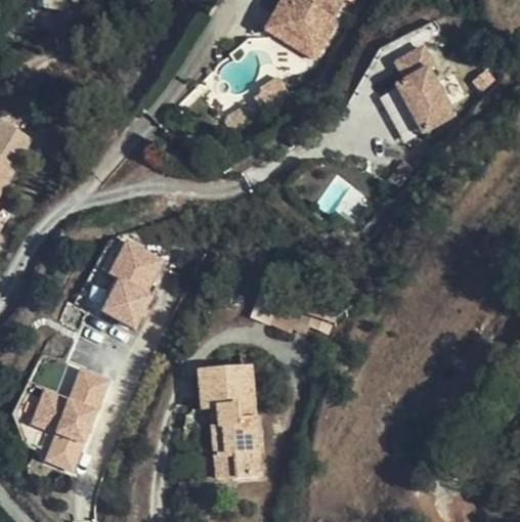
[(284,0),(269,26),(317,53),(335,23),(328,18),(338,0),(284,0)]
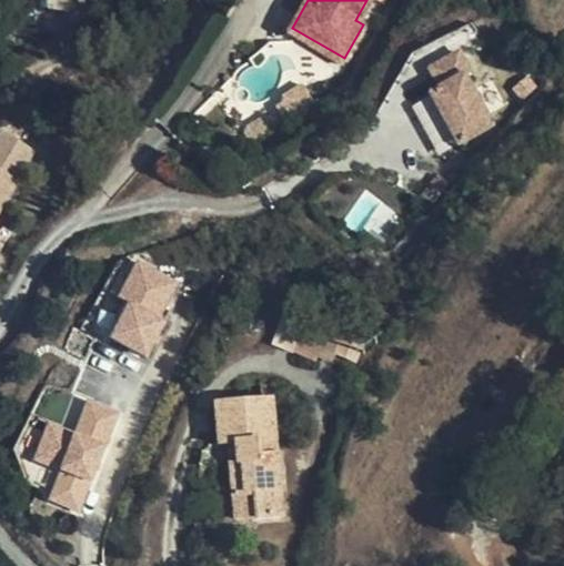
[(344,58),(292,28),(285,39),(338,68),(344,58)]
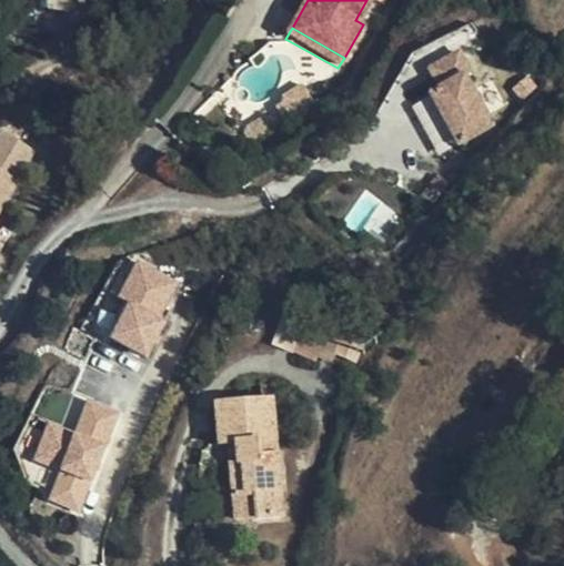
[(462,50),(432,66),(442,86),(432,91),(457,140),(489,123),(463,74),(472,70),(462,50)]
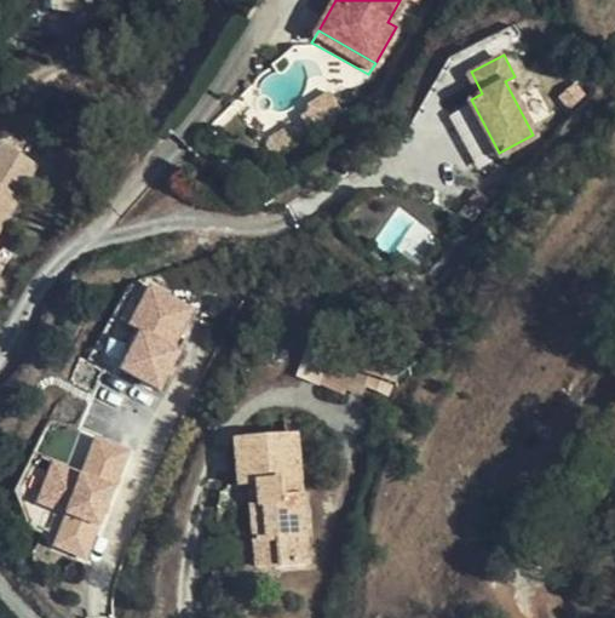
[(142,328),(172,344),(193,305),(150,284),(130,322),(142,328)]
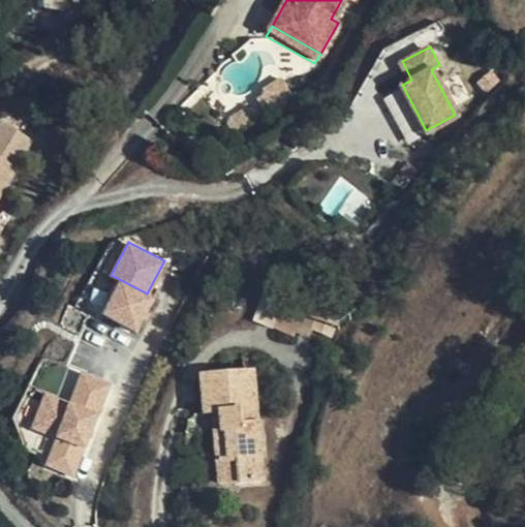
[(121,280),(104,314),(136,331),(154,298),(147,293),(121,280)]
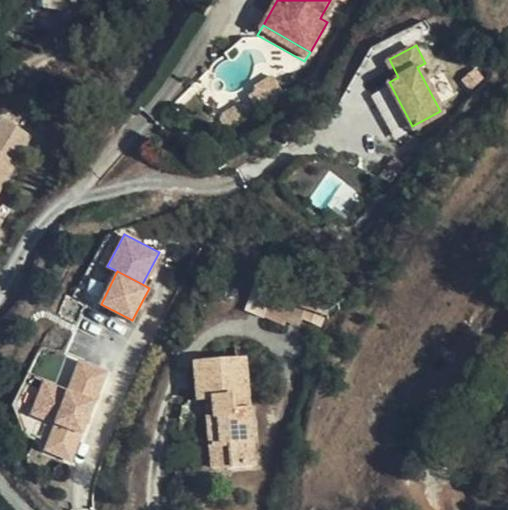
[(258,272),(245,304),(315,331),(327,299),(258,272)]
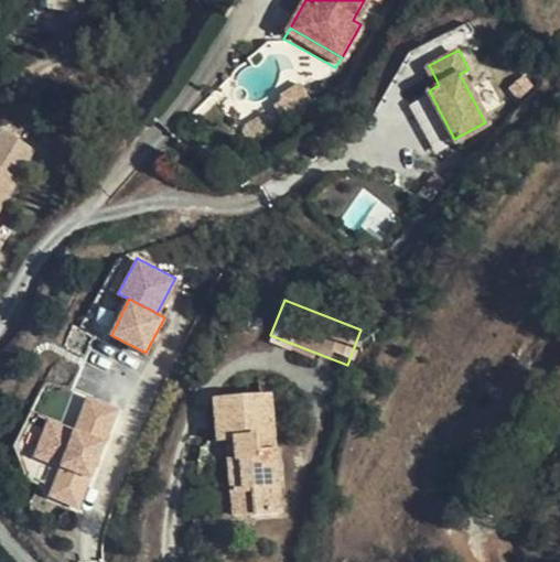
[(216,438),(225,436),(233,436),(234,453),(226,454),(229,495),(249,494),(250,510),(279,508),(269,391),(213,396),(216,438)]
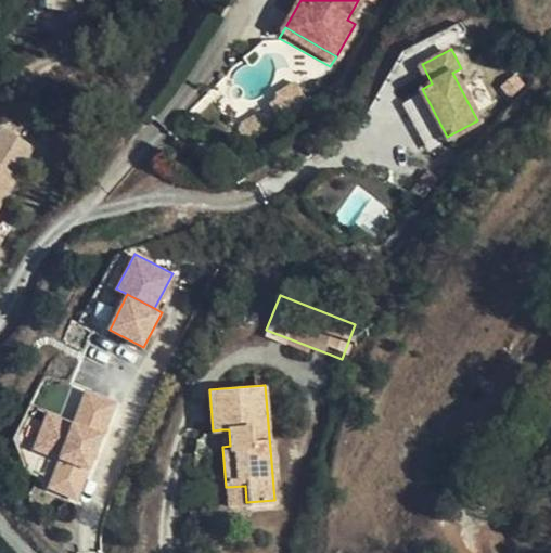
[(77,500),(114,402),(85,391),(73,422),(46,412),(31,449),(58,459),(47,488),(77,500)]
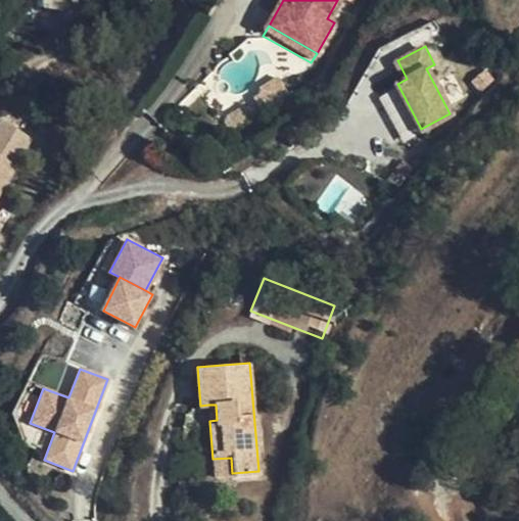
[(216,405),(208,405),(209,421),(217,420),(216,405)]
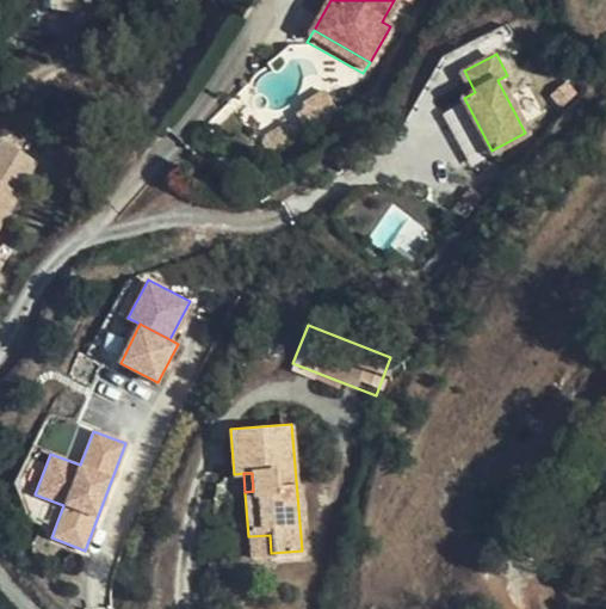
[(249,554),(271,553),(270,535),(248,536),(249,554)]
